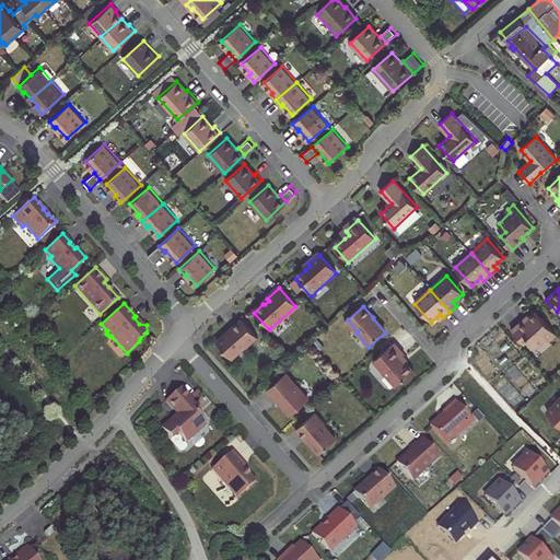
[(524,318),(512,329),(523,342),(528,338),(536,347),(546,338),(549,341),(557,335),(536,312),(529,317),(525,321),(524,318)]
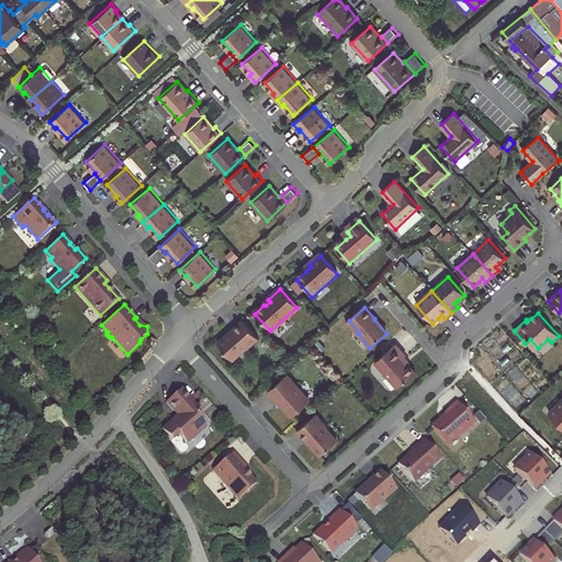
[(259,341),(242,323),(231,333),(232,334),(217,346),(232,362),(246,350),(247,351),(259,341)]
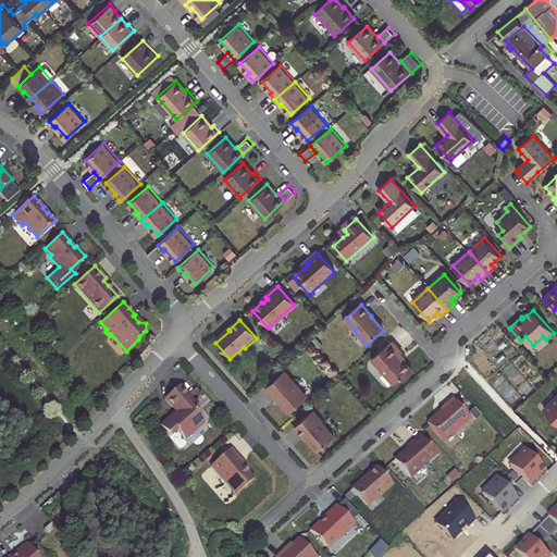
[(401,355),(392,343),(371,361),(394,386),(411,371),(404,362),(398,357),(400,356),(401,355)]
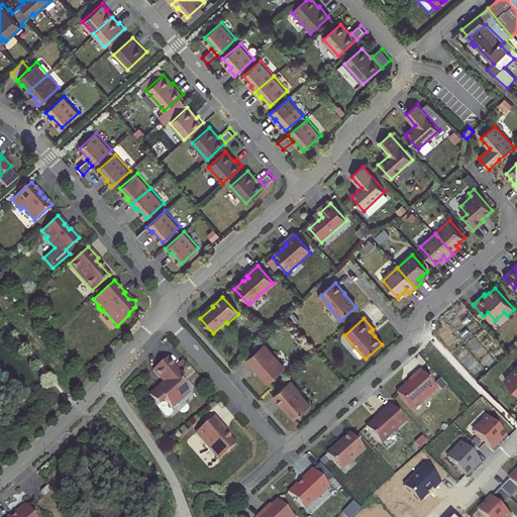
[(264,346),(245,363),(254,373),(256,372),(269,385),(285,371),(264,346)]
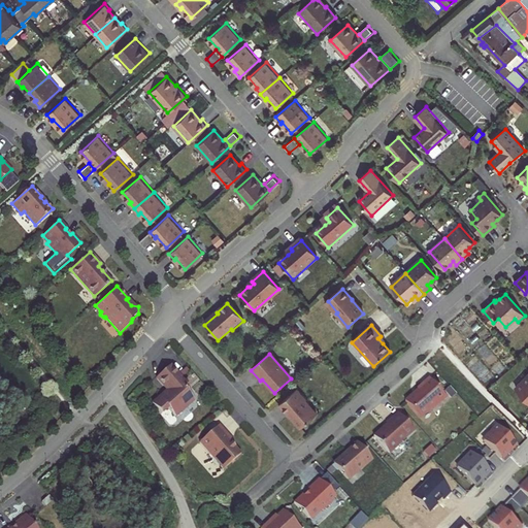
[(188,388),(169,367),(156,380),(167,392),(152,406),(161,416),(167,409),(174,418),(194,401),(185,391),(188,388)]
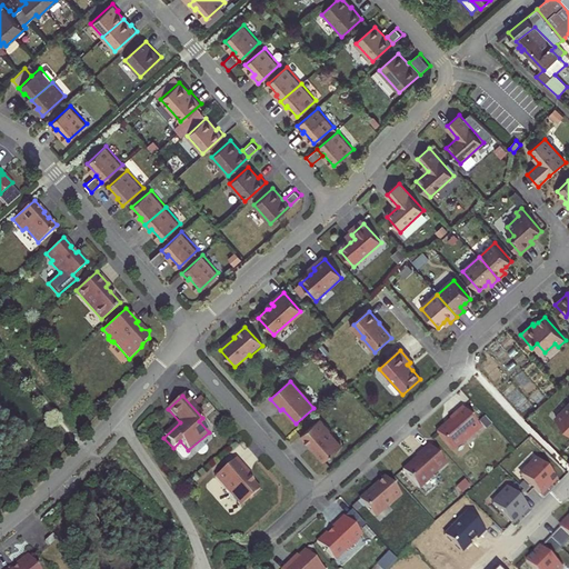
[(568,406),(557,420),(568,431),(568,406)]
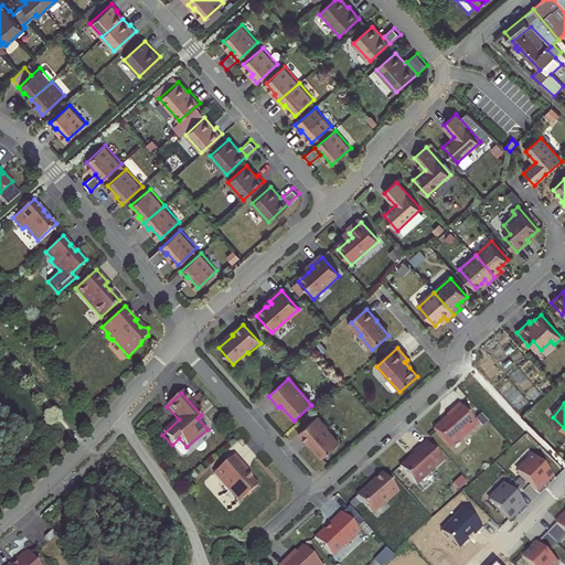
[(478,427),(460,407),(447,419),(448,420),(445,425),(444,424),(434,433),(449,449),(461,439),(462,440),(478,427)]
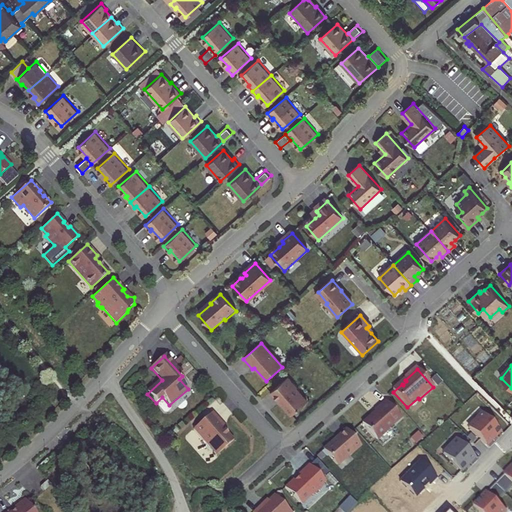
[(288,379),(271,394),(280,404),(281,403),(292,416),(307,403),(296,390),(297,389),(288,379)]
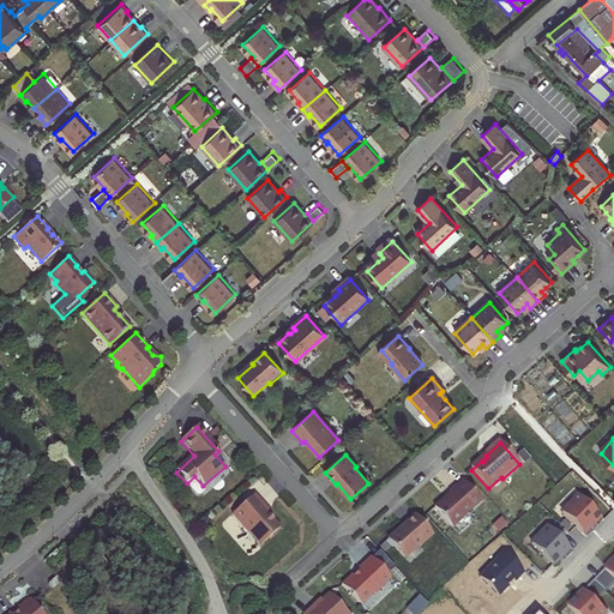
[(482,504),(463,482),(450,494),(451,495),(446,500),(445,499),(434,510),(453,530),(482,504)]
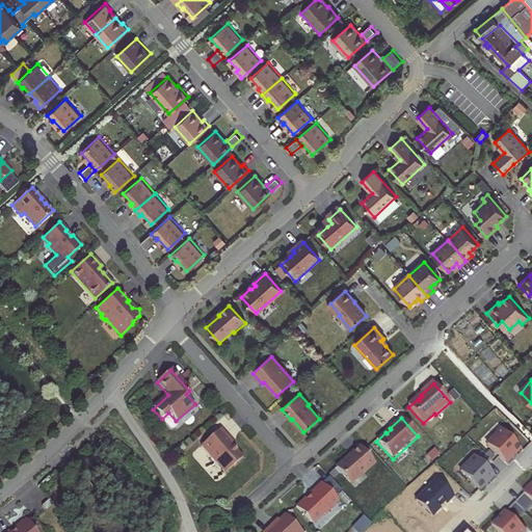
[(229,442),(231,440),(220,428),(202,446),(225,473),(242,457),(233,447),(229,442)]
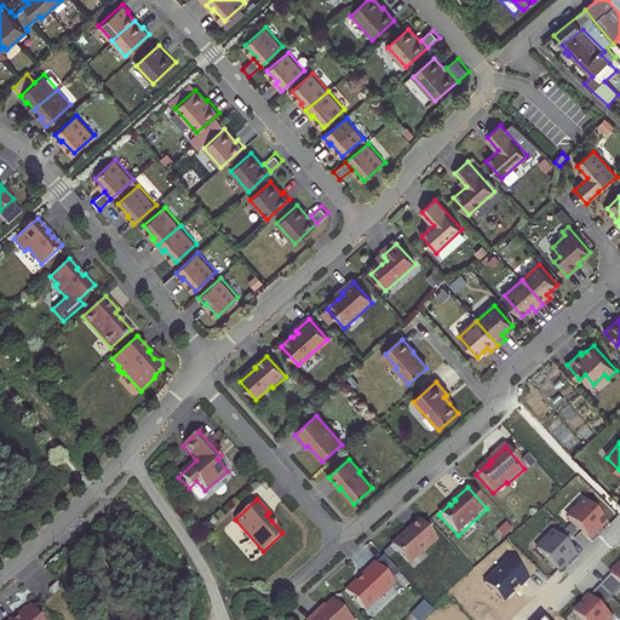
[(585,501),(568,520),(593,544),(600,538),(596,533),(607,522),(585,501)]
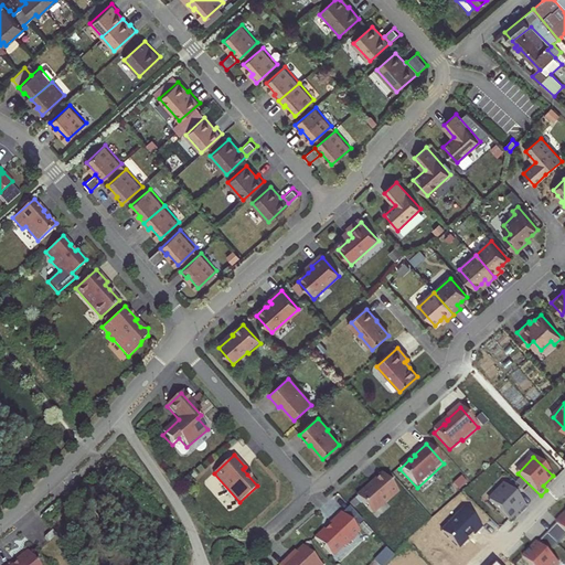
[(398,493),(382,475),(371,484),(371,486),(358,498),(372,514),(386,502),(387,504),(398,493)]
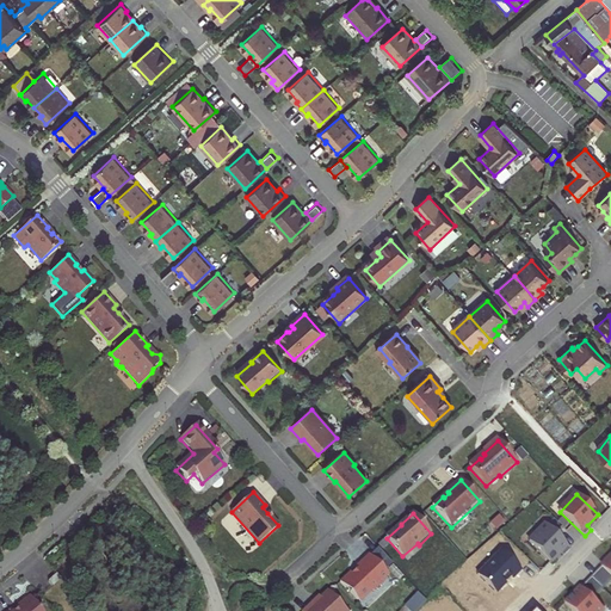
[(569,548),(544,523),(528,541),(549,561),(560,550),(563,554),(569,548)]
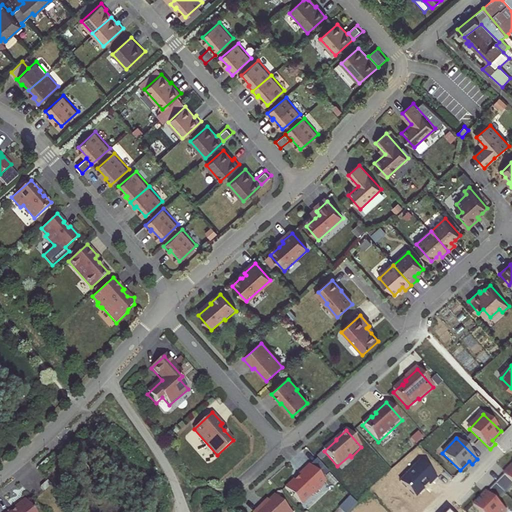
[(498,501),(511,486),(511,464),(510,467),(511,468),(480,498),(479,497),(473,503),(481,511),(505,511),(507,510),(498,501)]
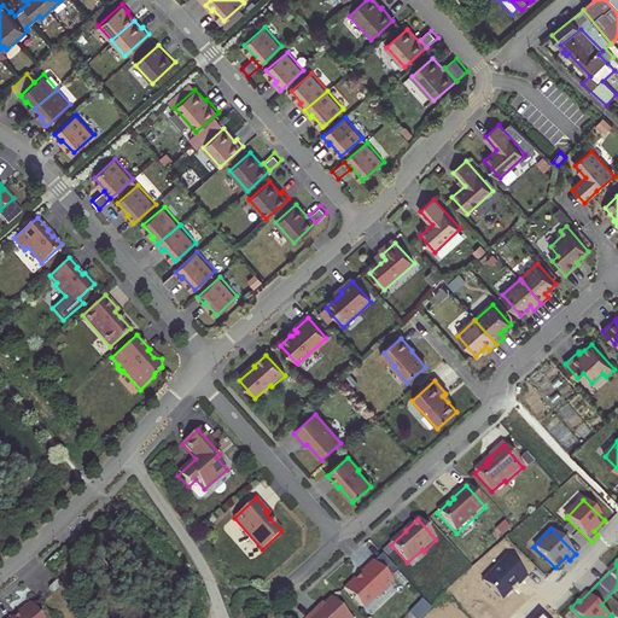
[(391,582),(373,563),(360,575),(361,576),(355,582),(354,579),(343,589),(360,608),(363,608),(377,596),(378,598),(386,590),(385,588),(391,582)]
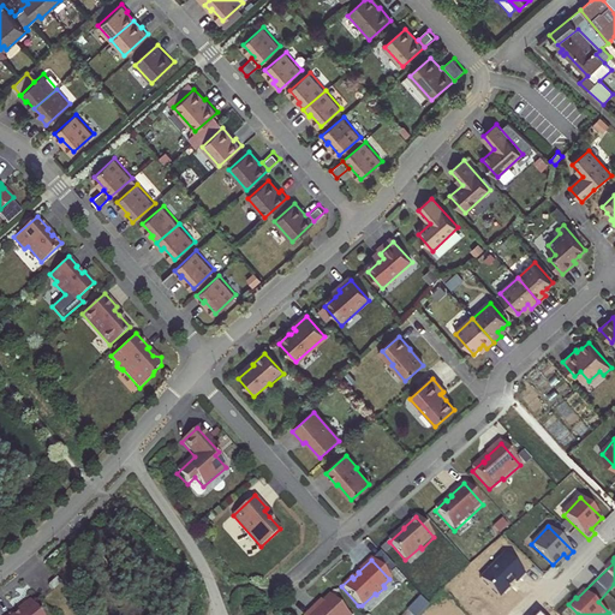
[(48,585),(53,590),(61,583),(58,578),(48,585)]
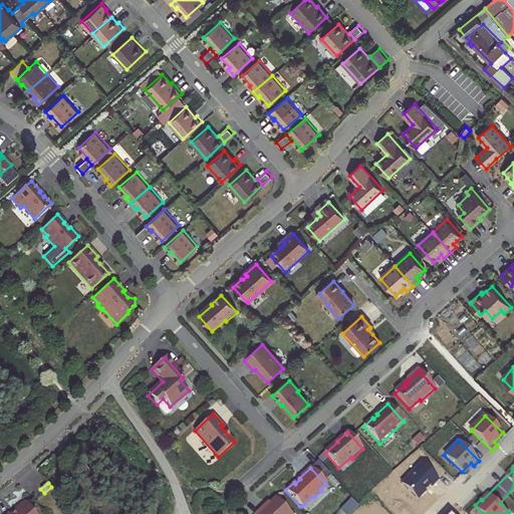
[(289,513),(275,498),(260,511),(259,510),(254,513),(289,513)]
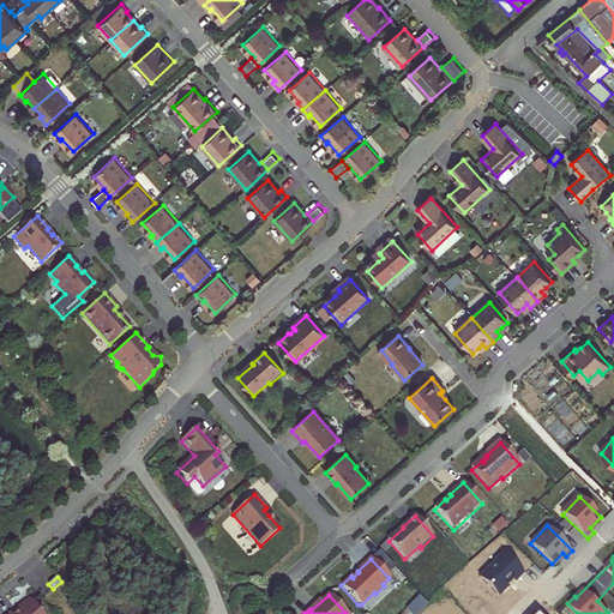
[(41,613),(31,600),(20,607),(20,611),(14,613),(41,613)]
